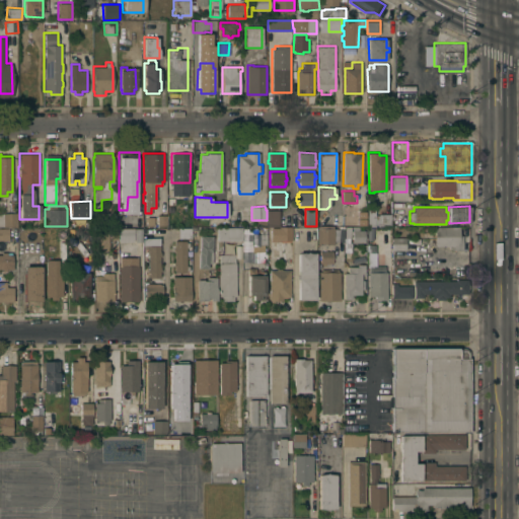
[(279,226),(267,226),(267,220),(267,210),(280,210),(280,227),(279,227),(279,226)]
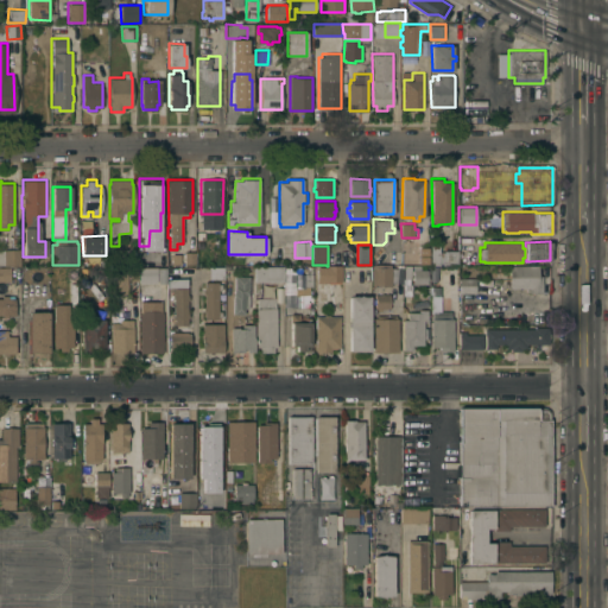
[(20,265),(5,266),(4,249),(20,248),(20,265)]
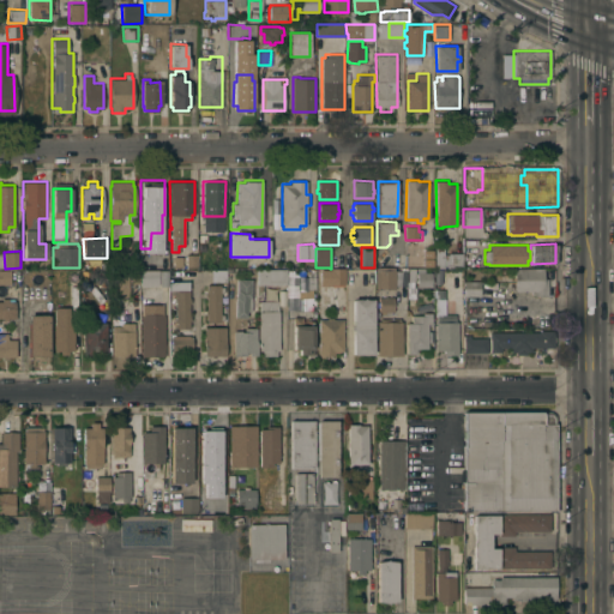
[(423,266),(423,251),(433,251),(433,266),(423,266)]
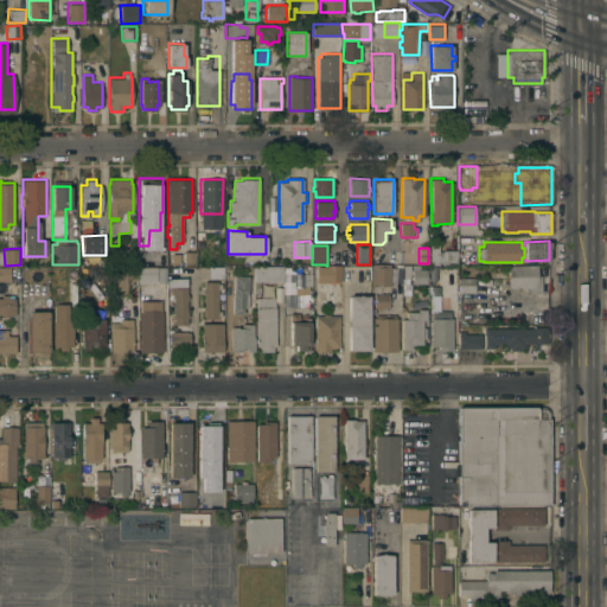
[(443,249),(457,249),(457,263),(443,263),(443,249)]
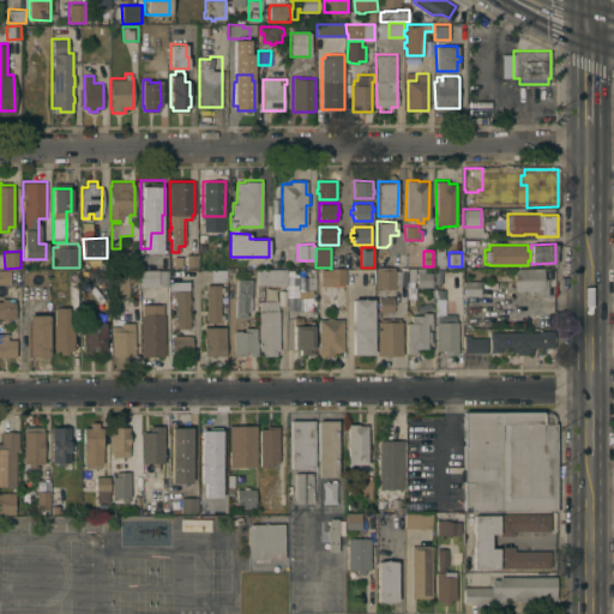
[(186,254),(197,254),(197,266),(186,268),(186,254)]
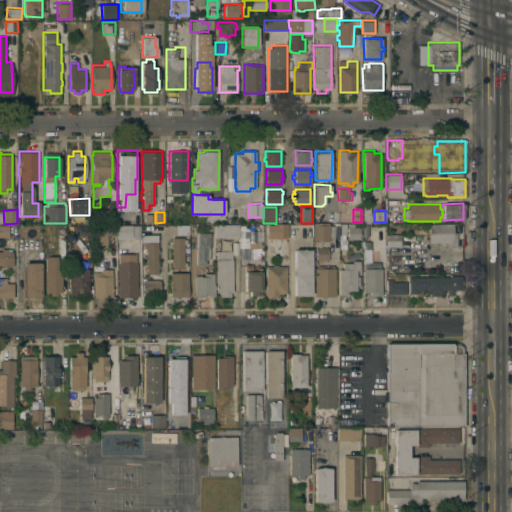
[(109,225),(109,224),(107,224),(107,215),(115,215),(115,225),(109,225)]
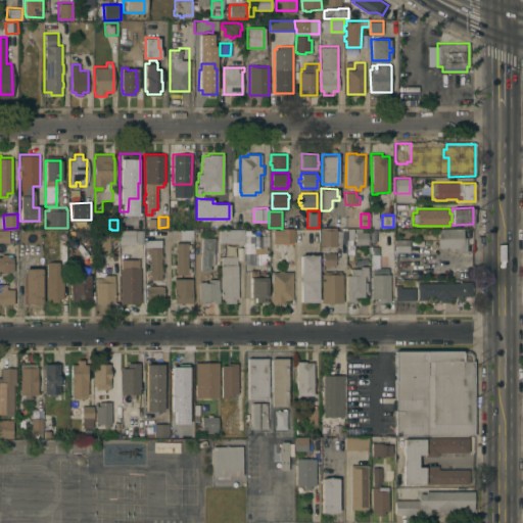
[(320,227),(335,227),(335,230),(336,230),(336,246),(320,246),(320,227)]
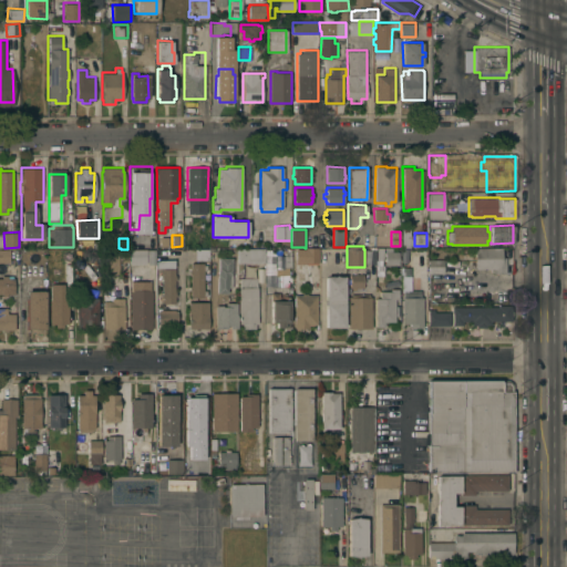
[(474,247),(501,247),(501,257),(505,257),(505,272),(494,272),(494,268),(477,268),(474,266),(474,247)]
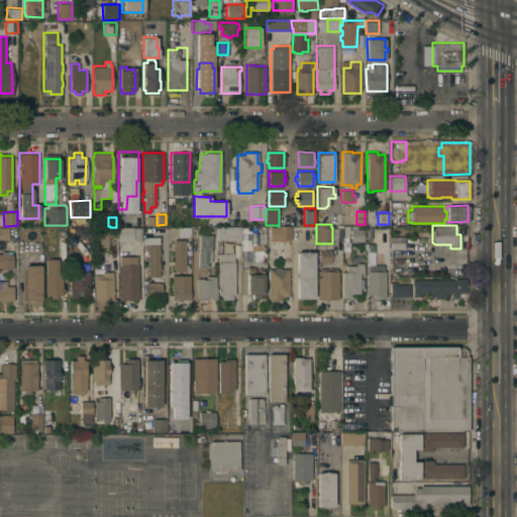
[(178,227),(191,226),(191,236),(180,236),(180,235),(179,235),(178,227)]
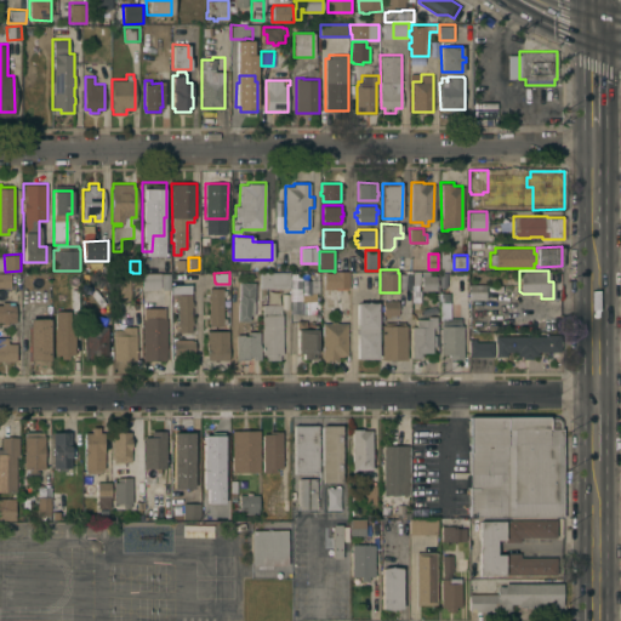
[(261,273),(289,272),(290,286),(266,286),(266,298),(260,298),(261,273)]
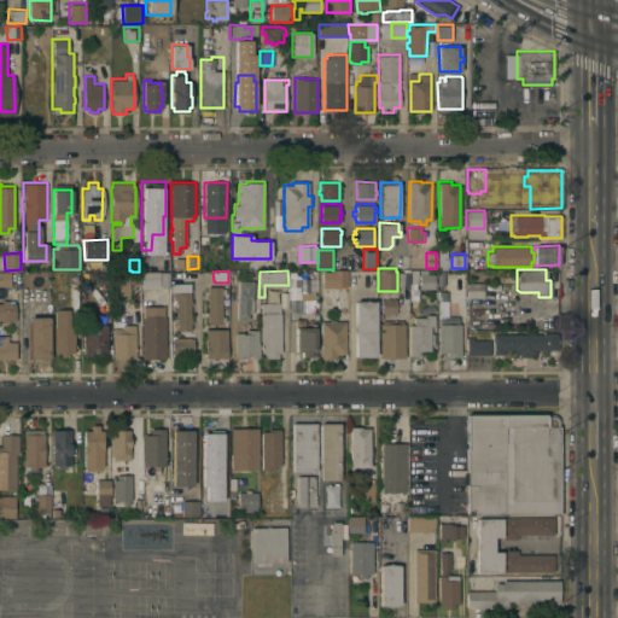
[(333,270),(333,272),(345,272),(345,286),(333,286),(333,287),(321,287),(321,272),(332,272),(332,270),(333,270)]
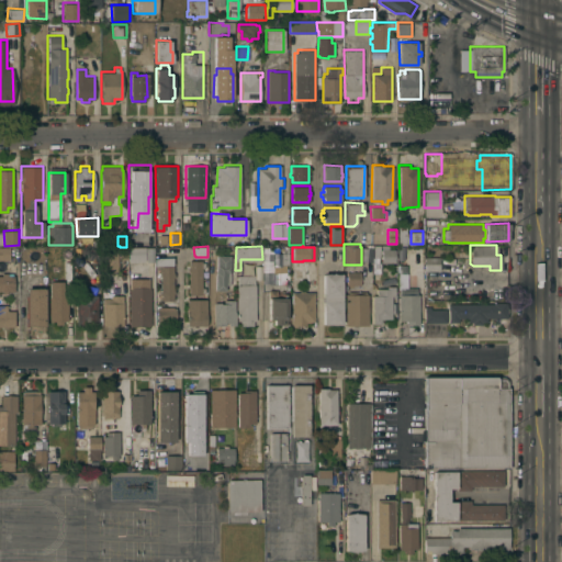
[(0,247),(9,247),(9,259),(0,259),(0,247)]
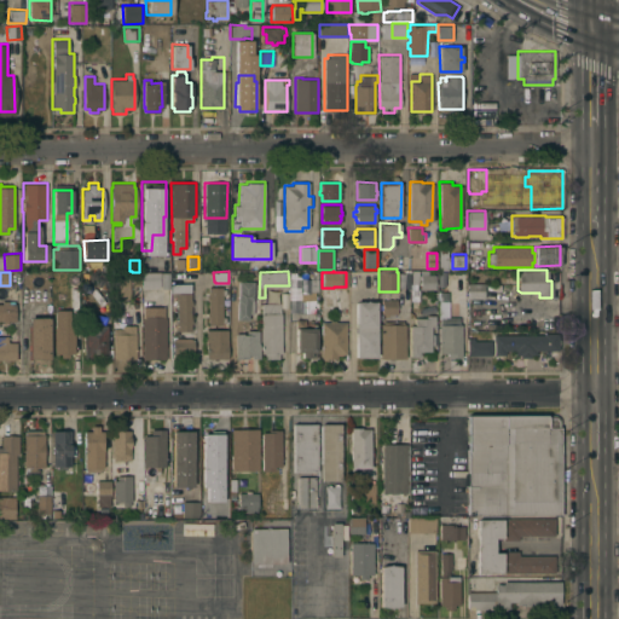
[(142,272),(169,272),(169,288),(161,288),(161,285),(160,285),(160,287),(142,287),(142,272)]
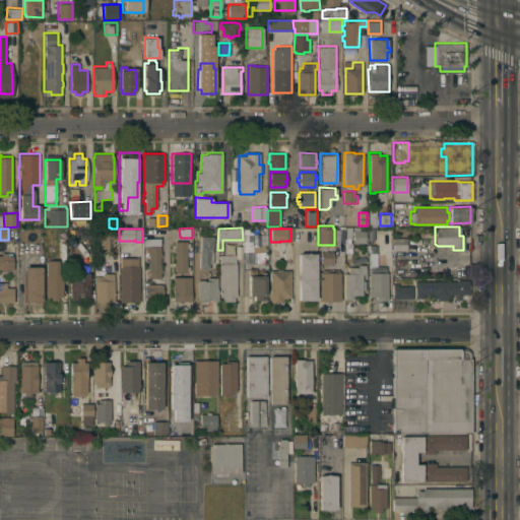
[(352,231),(366,230),(366,242),(353,243),(352,231)]
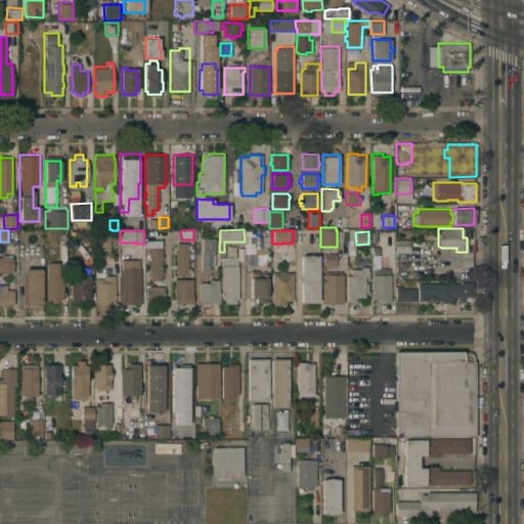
[(110,233),(110,253),(96,253),(96,243),(93,243),(93,235),(95,235),(95,233),(110,233)]
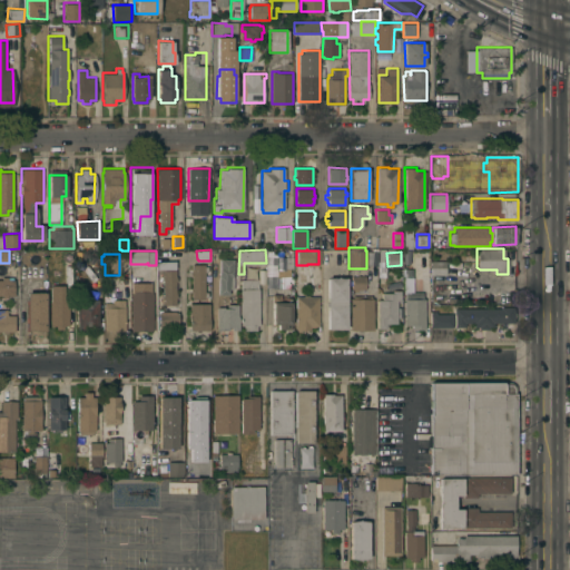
[(265,255),(264,286),(288,287),(290,255),(265,255)]
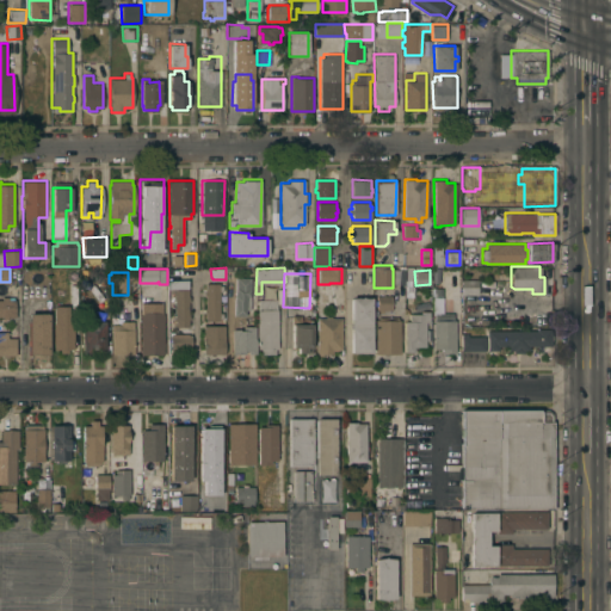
[(235,295),(236,277),(251,277),(250,309),(246,309),(246,315),(234,315),(235,295)]
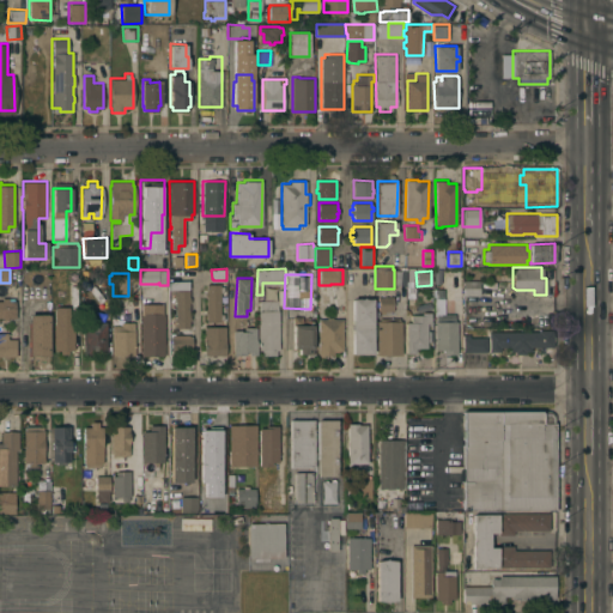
[(463,295),(463,280),(479,280),(479,295),(463,295)]
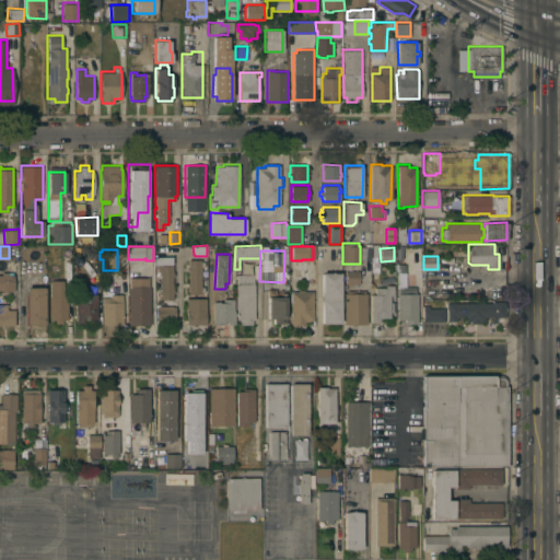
[(200,279),(203,279),(203,284),(201,284),(201,287),(203,287),(203,291),(201,291),(201,293),(187,293),(187,284),(188,284),(188,271),(187,271),(187,263),(188,263),(188,259),(200,259),(200,261),(203,261),(203,266),(200,266),(200,277),(200,279)]
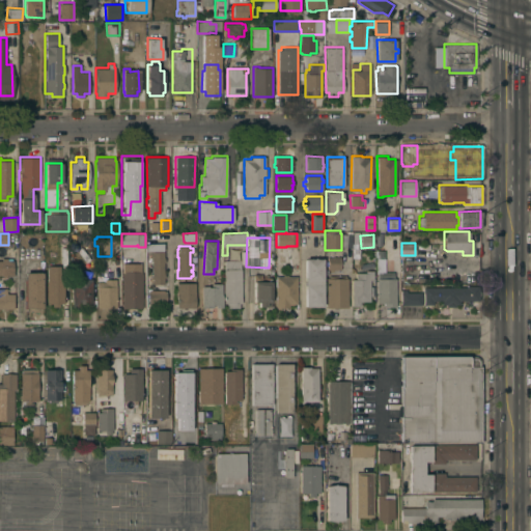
[(151,263),(146,263),(146,258),(148,258),(148,253),(151,253),(151,251),(163,251),(164,257),(165,257),(165,261),(163,261),(164,273),(165,273),(165,277),(164,277),(164,283),(152,283),(152,281),(149,281),(149,277),(151,277),(151,263)]
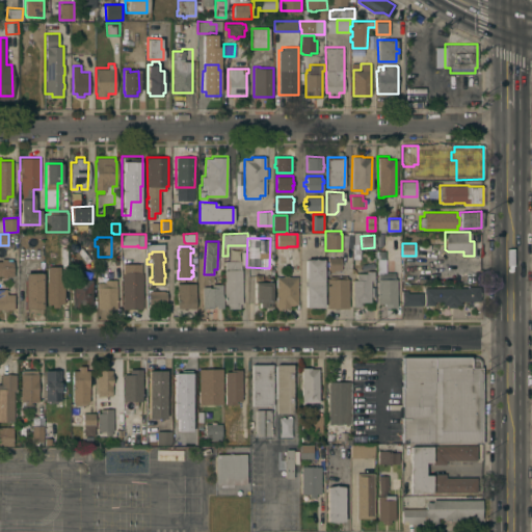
[(14,275),(6,275),(6,277),(2,277),(2,275),(0,275),(0,261),(1,261),(1,258),(6,258),(6,257),(11,257),(11,261),(14,261),(14,275)]
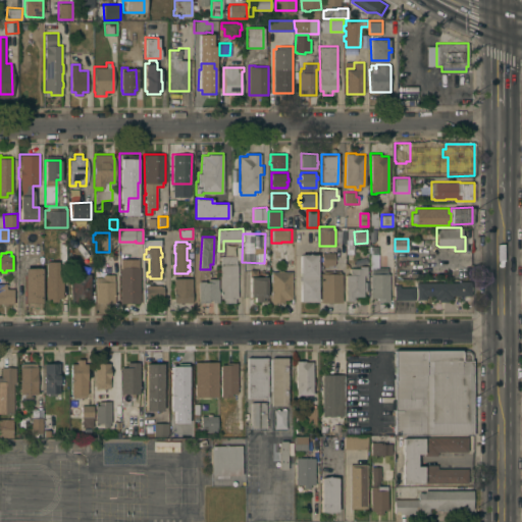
[(334,252),(334,257),(336,257),(336,259),(334,259),(334,264),(322,264),(322,252),(334,252)]
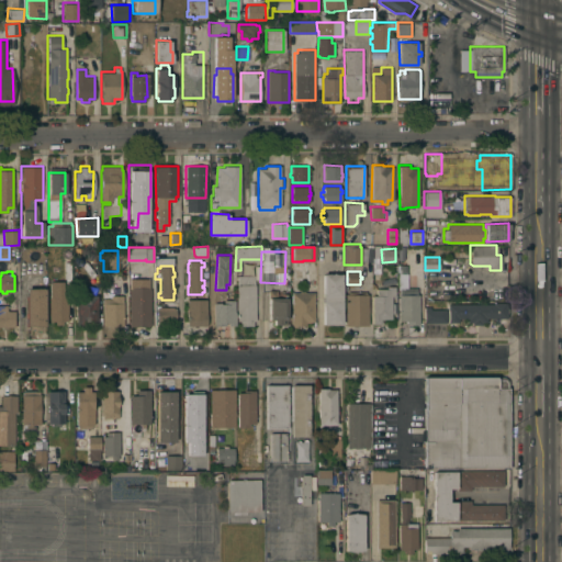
[(323,324),(323,273),(341,273),(341,324),(323,324)]
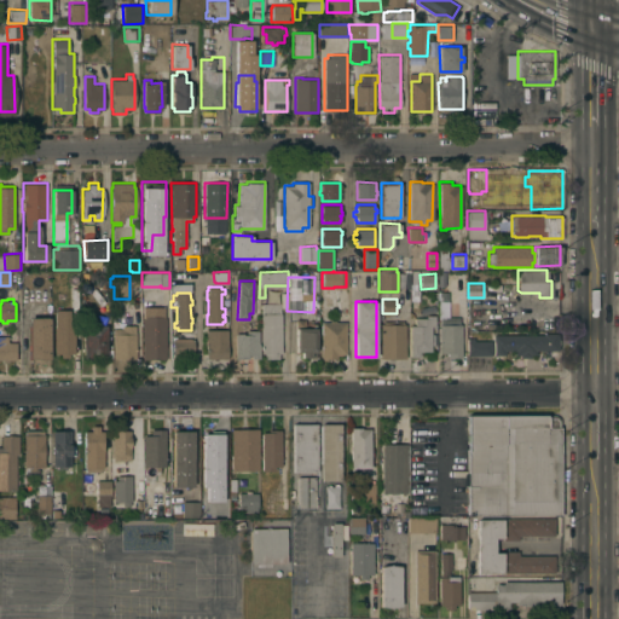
[(261,313),(262,313),(262,302),(281,302),(279,313),(282,313),(282,353),(278,353),(278,358),(265,358),(265,353),(261,353),(261,348),(262,348),(262,342),(261,342),(261,313)]
